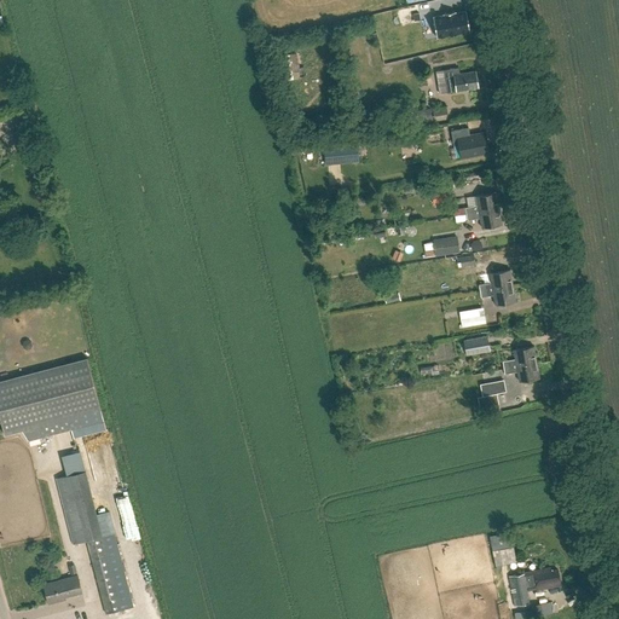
[(437,38),(469,32),(466,11),(455,13),(455,12),(444,13),(444,16),(433,17),(437,38)]
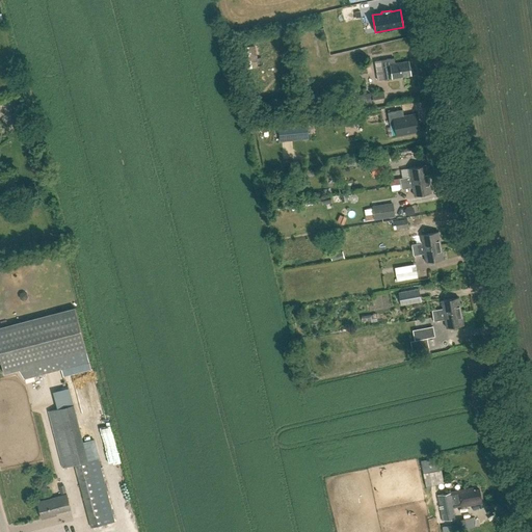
[(254,46),(241,48),(244,69),(250,69),(250,62),(256,61),(254,46)]
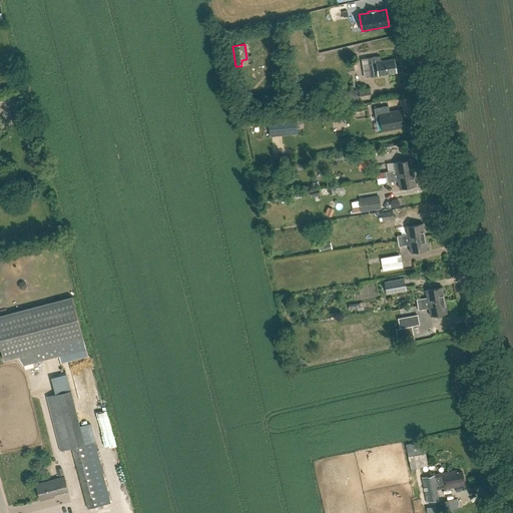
[(394,59),(382,61),(381,56),(368,58),(371,77),(397,73),(394,59)]
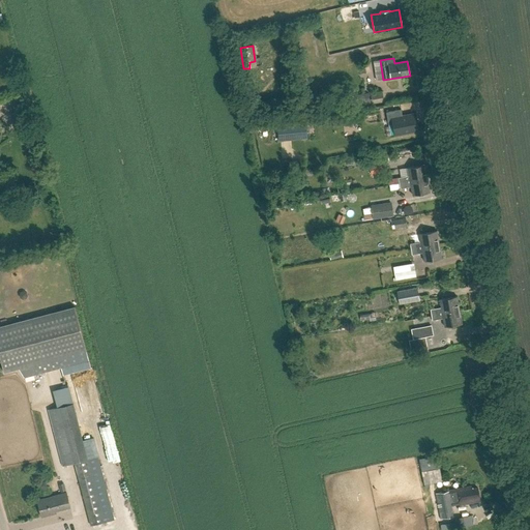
[(371,99),(383,98),(382,91),(370,93),(371,99)]
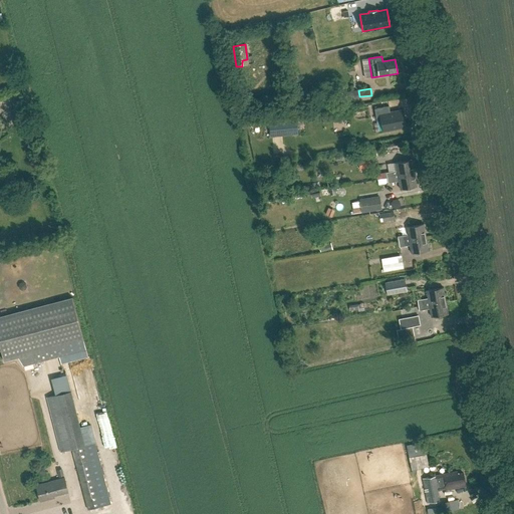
[(345,92),(347,103),(359,101),(357,90),(345,92)]
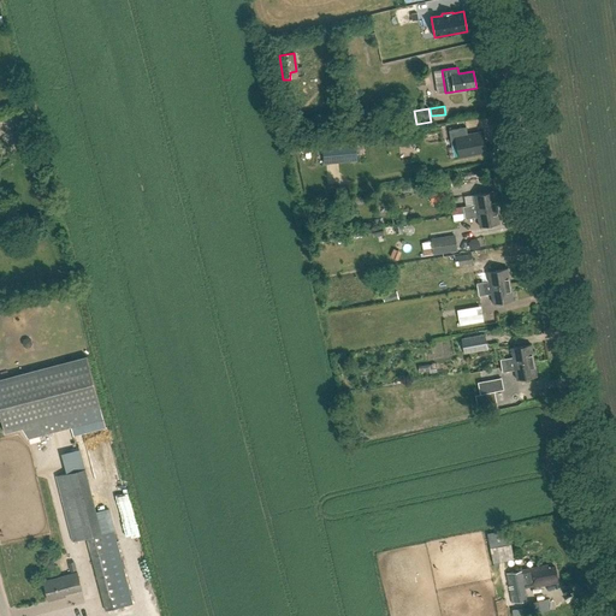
[(467,126),(450,130),(452,146),(457,144),(460,157),(487,150),(484,131),(468,135),(467,126)]
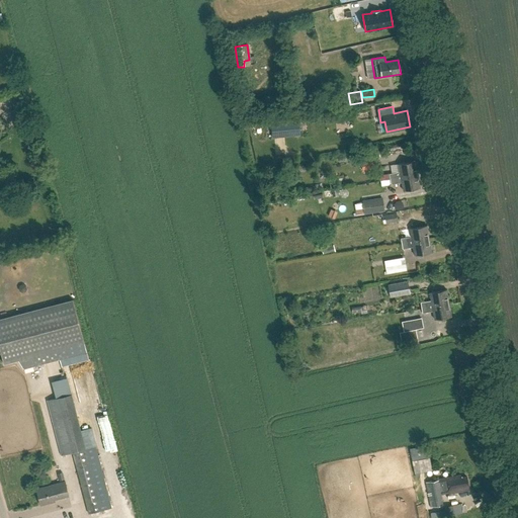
[(15,128),(23,125),(29,124),(24,107),(10,111),(15,128)]
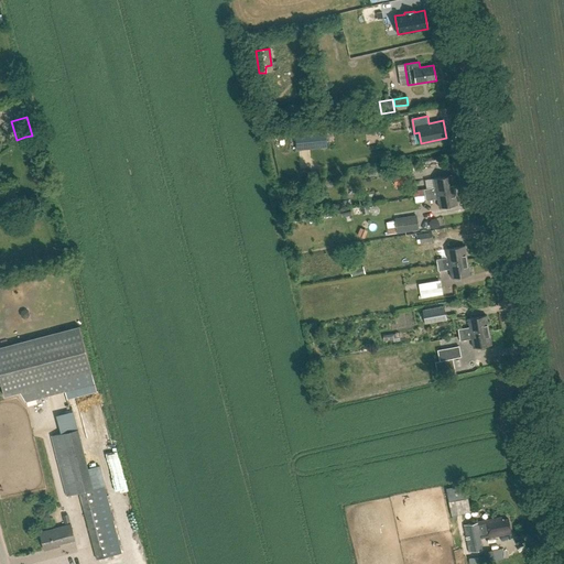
[(326,131),(295,134),(296,150),(327,147),(326,131)]
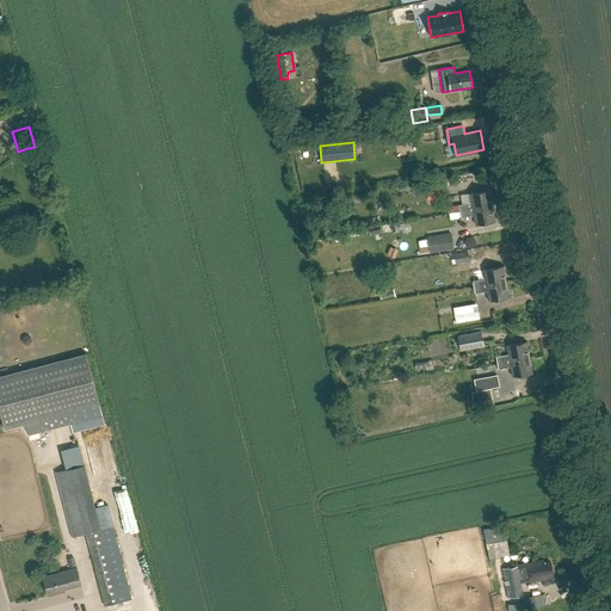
[(429,201),(443,198),(439,180),(425,183),(429,201)]
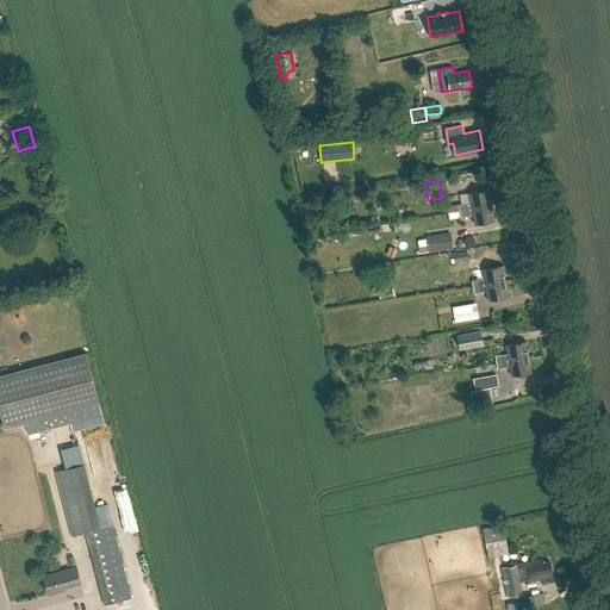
[(472,203),(459,205),(460,211),(492,205),(490,190),(470,193),(472,203)]
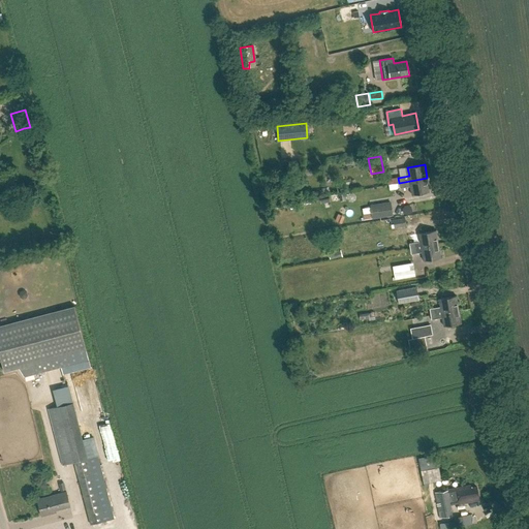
[(412,194),(429,192),(427,178),(399,183),(400,188),(411,186),(412,194)]
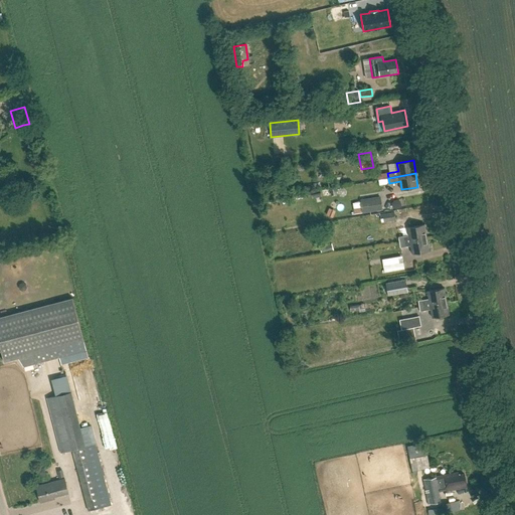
[(380,196),(361,199),(363,212),(382,209),(380,196)]
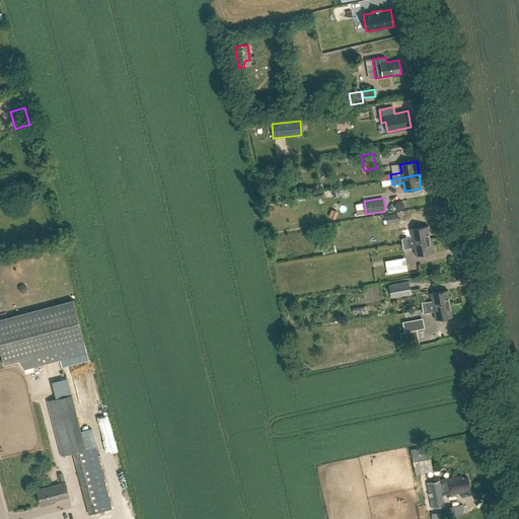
[(397,213),(385,215),(386,222),(398,220),(397,213)]
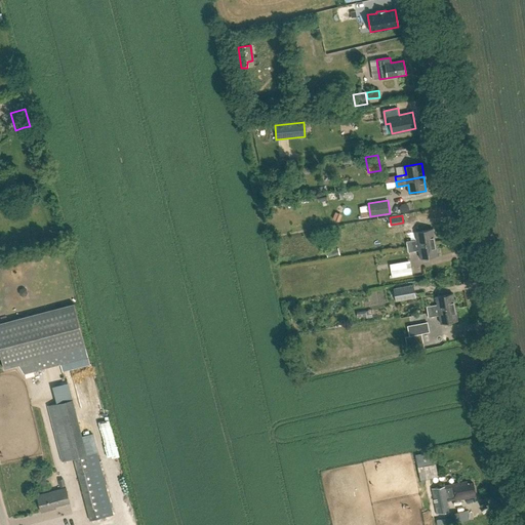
[(417,240),(406,242),(407,247),(435,242),(433,229),(415,232),(417,240)]
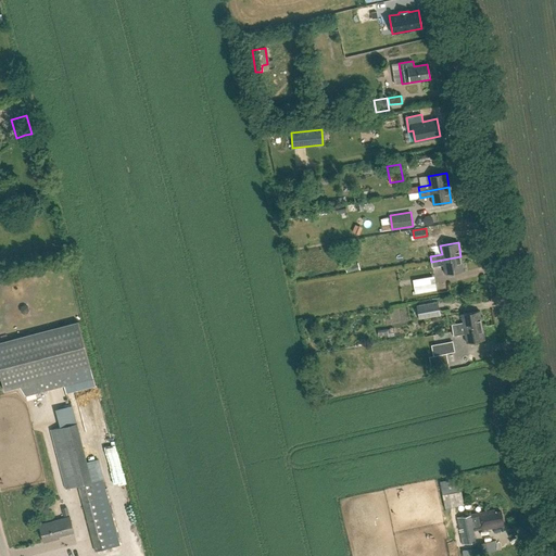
[(445,274),(464,270),(460,256),(431,262),(432,267),(444,265),(445,274)]
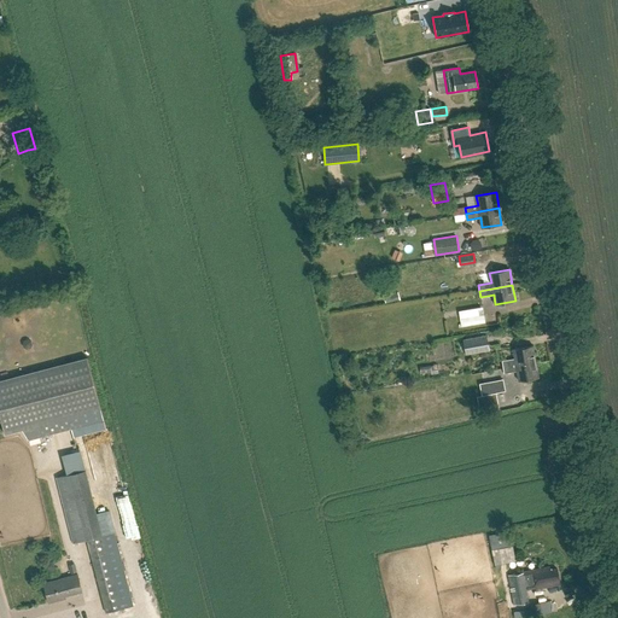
[(397,292),(384,296),(385,303),(400,299),(397,292)]
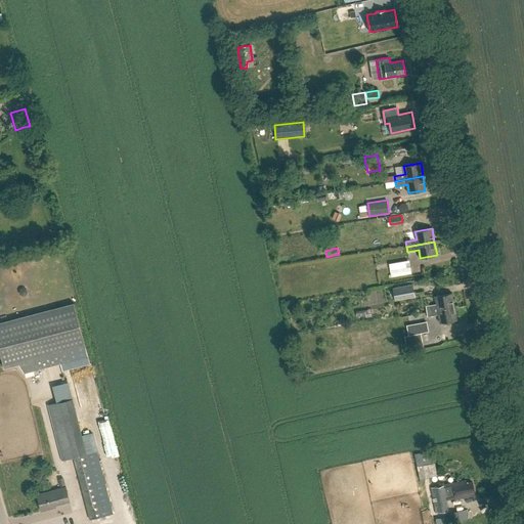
[(410,266),(391,270),(392,277),(412,273),(410,266)]
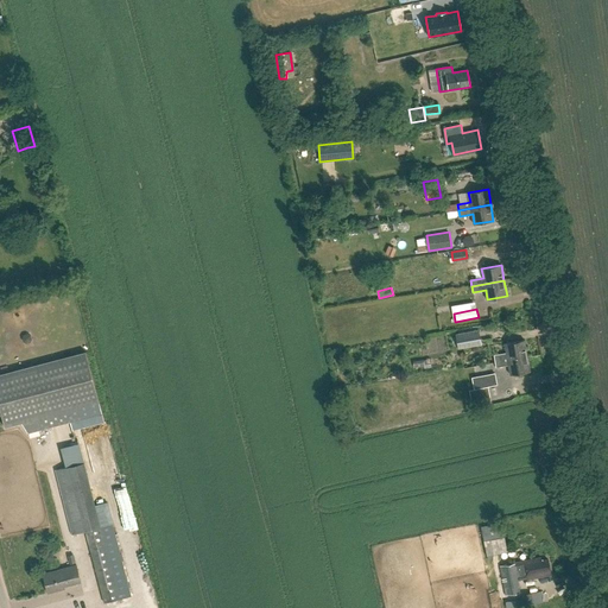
[(480,330),(456,334),(458,349),(482,344),(480,330)]
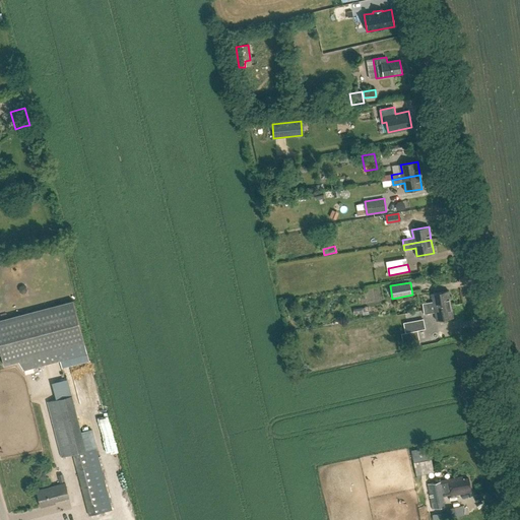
[(433,302),(423,304),(424,309),(451,304),(449,290),(432,294),(433,302)]
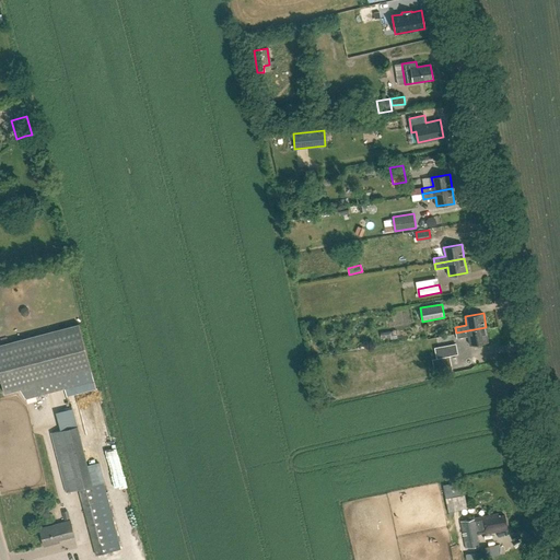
[(96,388),(92,371),(79,325),(0,346),(0,376),(4,394),(20,389),(26,399),(65,388),(67,396),(96,388)]
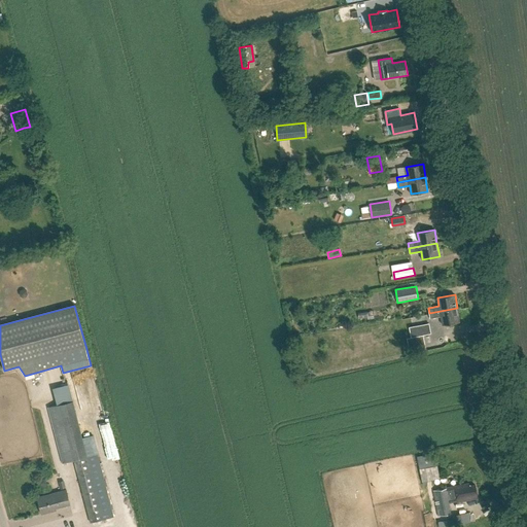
[(443,325),(459,322),(457,308),(429,313),(430,318),(441,317),(443,325)]
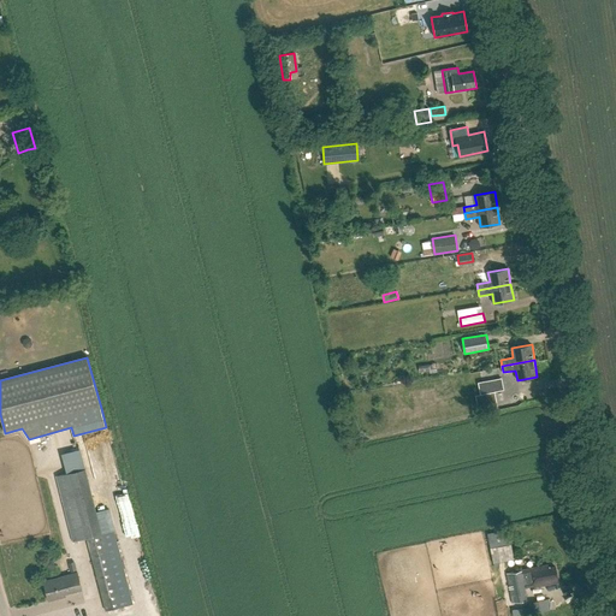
[(478,406),(497,402),(495,394),(475,397),(478,406)]
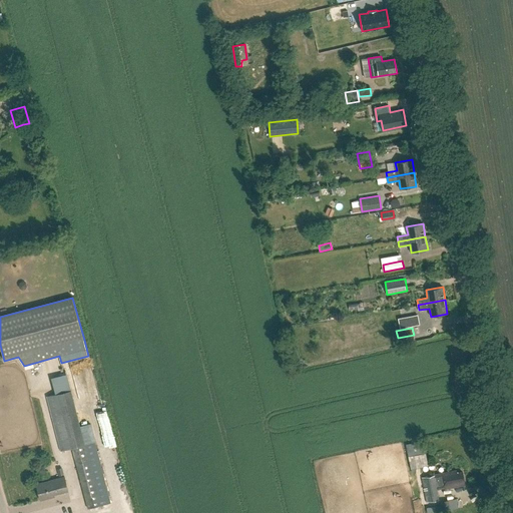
[(71,391),(47,397),(51,412),(61,451),(72,448),(85,445),(81,428),(75,406),(71,391)]
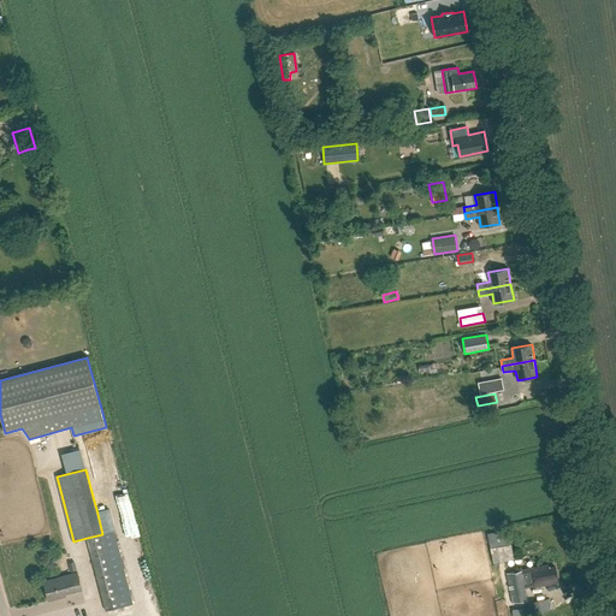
[(108,511),(98,514),(102,534),(102,535),(113,532),(108,511)]
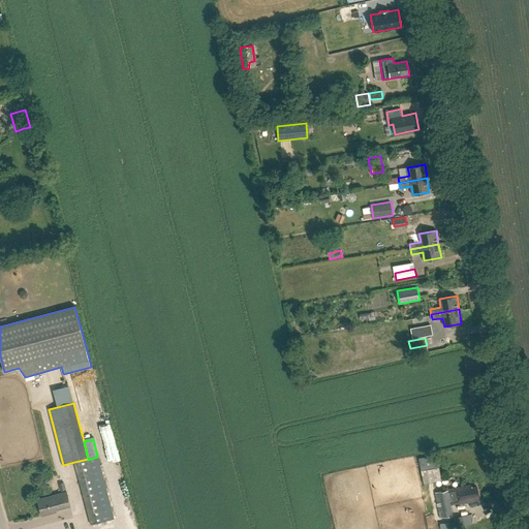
[(436,454),(424,456),(430,483),(441,480),(436,454)]
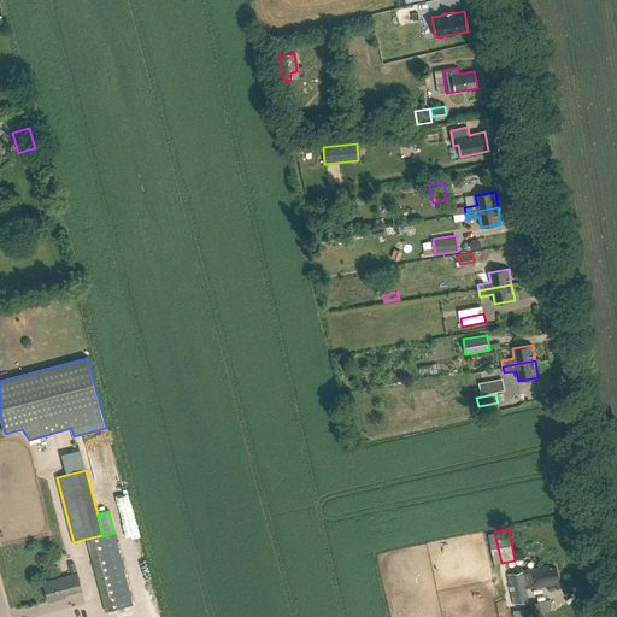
[(106,612),(133,605),(125,575),(124,576),(119,559),(121,559),(117,546),(90,553),(106,612)]
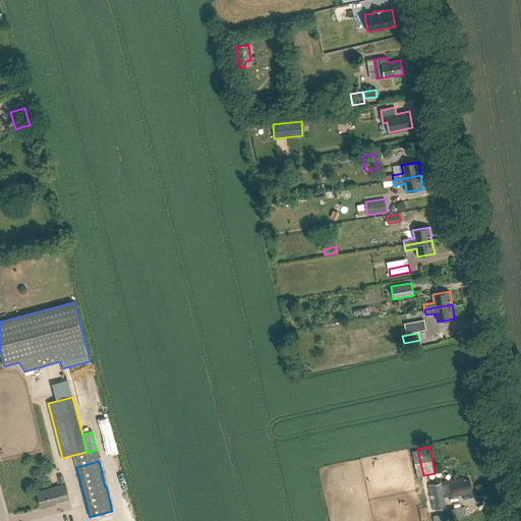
[(444,498),(472,493),(470,479),(464,480),(464,478),(441,482),(429,484),(433,509),(446,507),(444,498)]
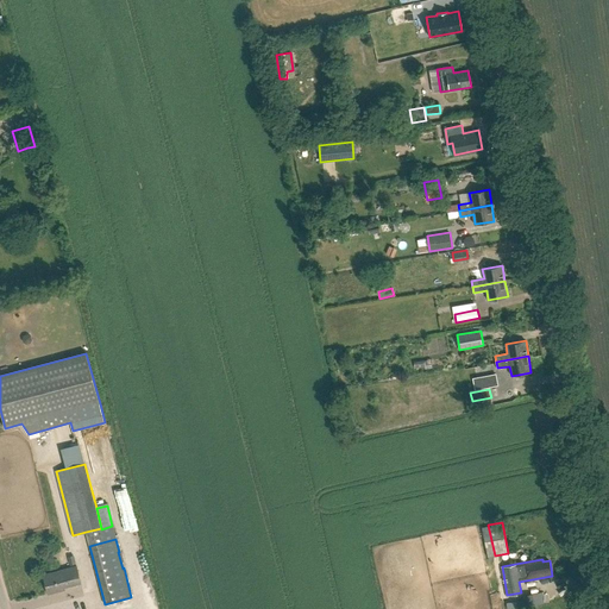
[(64,588),(81,583),(76,566),(43,575),(49,595),(66,590),(64,588)]
